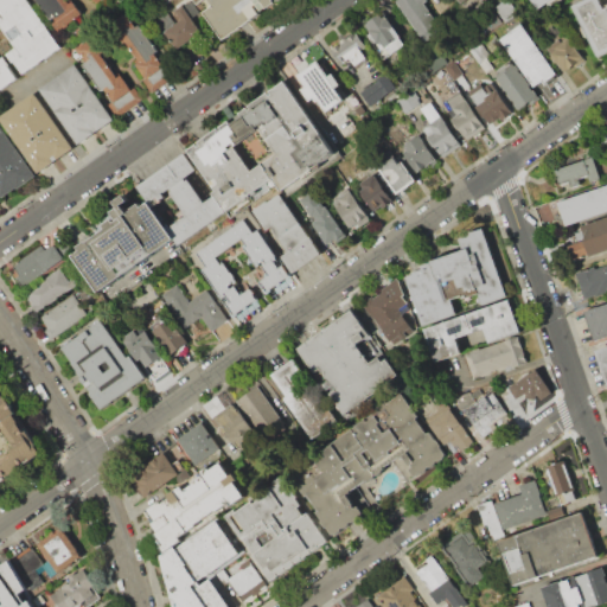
[(0,0),(0,26),(16,48),(7,53),(23,75),(62,48),(27,0),(0,0)]
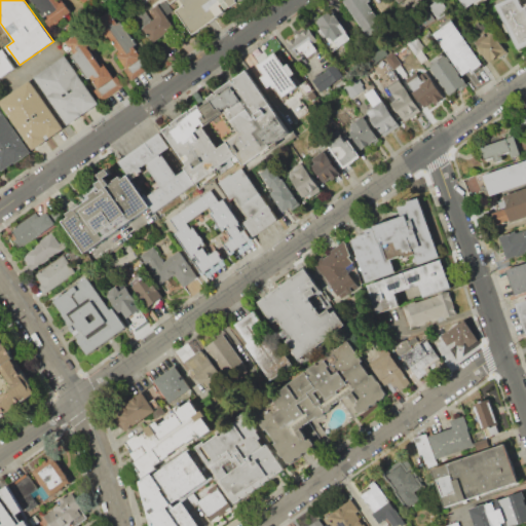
[(32,0),(43,16),(46,14),(48,17),(44,20),(50,28),(73,12),(65,0),(60,3),(57,0),(32,0)]
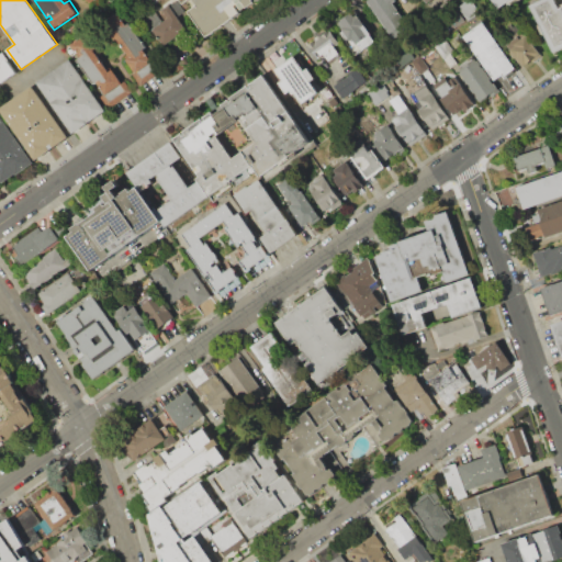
[(179,0),(206,37),(259,0),(179,0)]
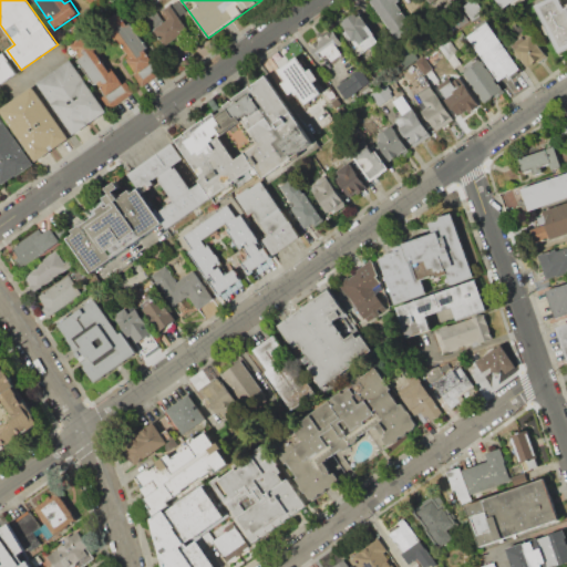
[(371,0),(370,1),(398,40),(415,28),(398,3),(401,0),(371,0)]
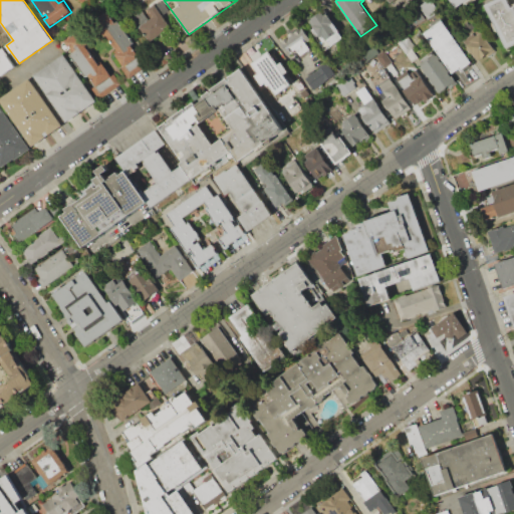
[(450,0),(456,8),(467,0),(450,0)]
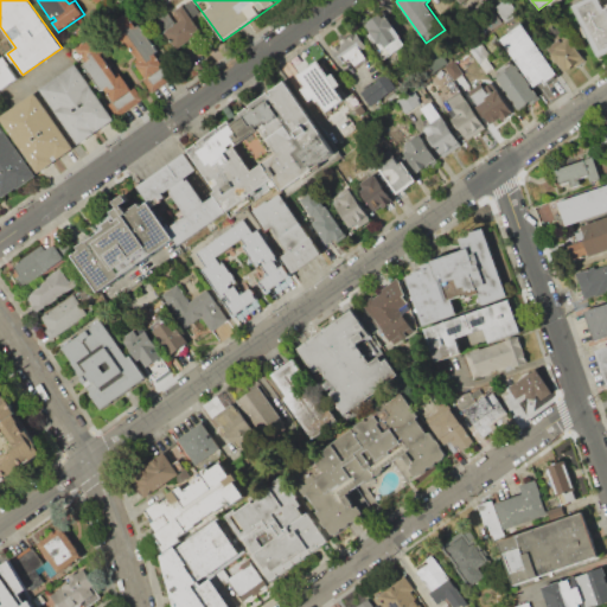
[(586,0),(574,6),(600,57),(606,53),(606,8),(606,10),(600,0),(586,0)]
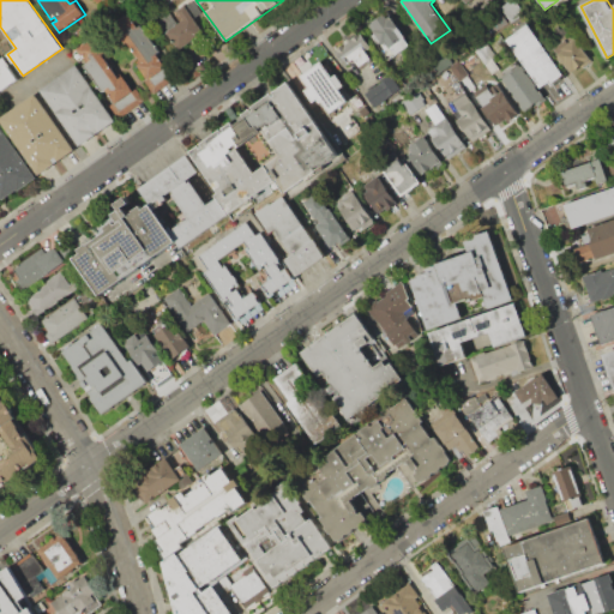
[(179,11),(186,20),(169,32),(180,49),(193,40),(196,44),(209,35),(186,5),(179,11)]
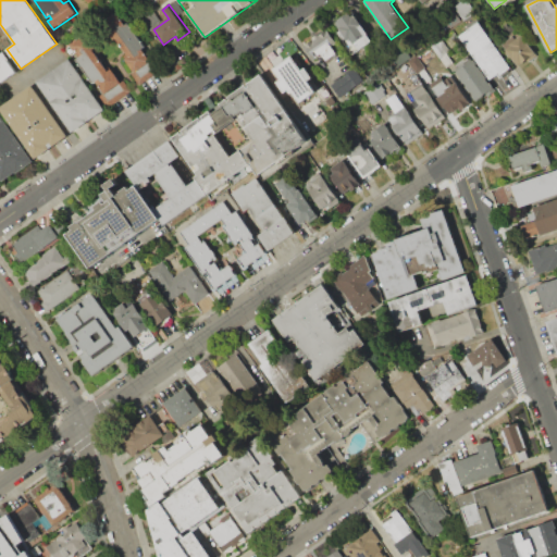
[(137,89),(165,67),(144,38),(140,40),(128,24),(124,27),(119,21),(123,17),(119,11),(98,26),(109,39),(113,36),(126,53),(122,58),(132,71),(126,74),(137,89)]
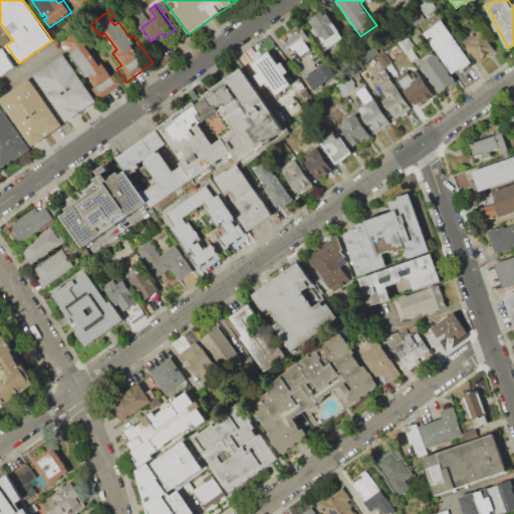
[(311,27),(326,49),(344,37),(328,14),(325,17),(321,12),(311,19),(315,24),(311,27)]
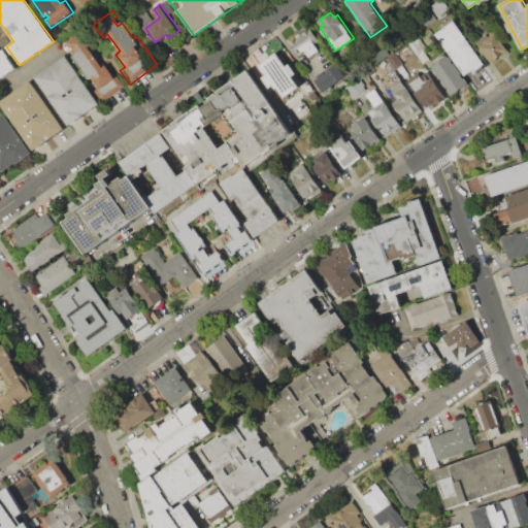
[(435,34),(454,21),(486,66),(475,73),(472,69),(465,75),(435,34)]
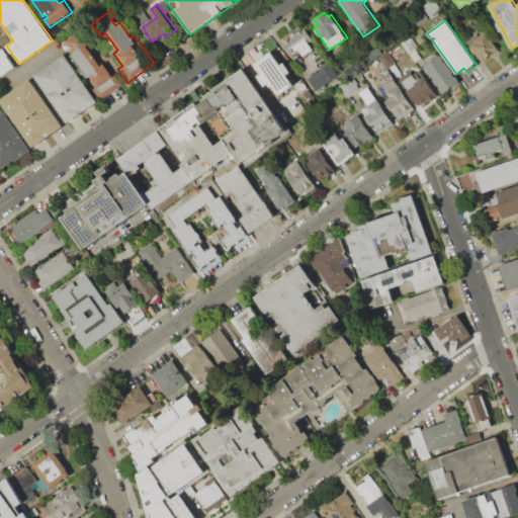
[(282,45),(299,67),(321,50),(304,27),(282,45)]
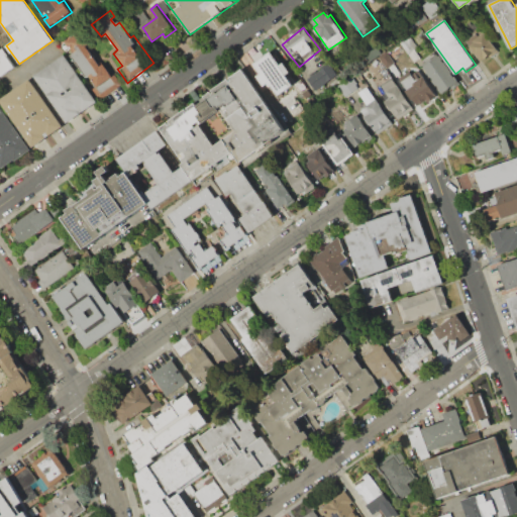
[(67,41),(74,53),(70,56),(85,78),(89,76),(95,85),(92,87),(99,98),(121,83),(113,72),(111,73),(103,61),(100,63),(89,46),(95,42),(86,28),(67,41)]
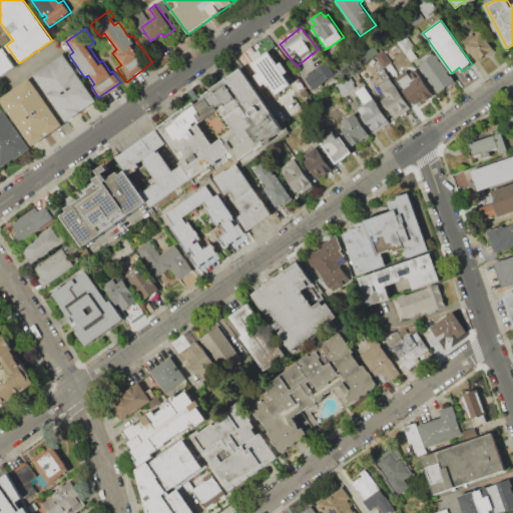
[(477,62),(494,50),(480,31),(475,35),(473,33),(462,40),(467,47),(465,48),(469,53),(471,53),(477,62)]
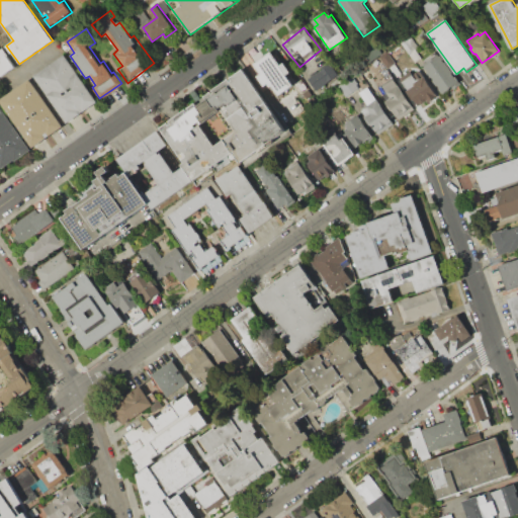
[(409,54),(401,44),(410,36),(418,48),(409,54)]
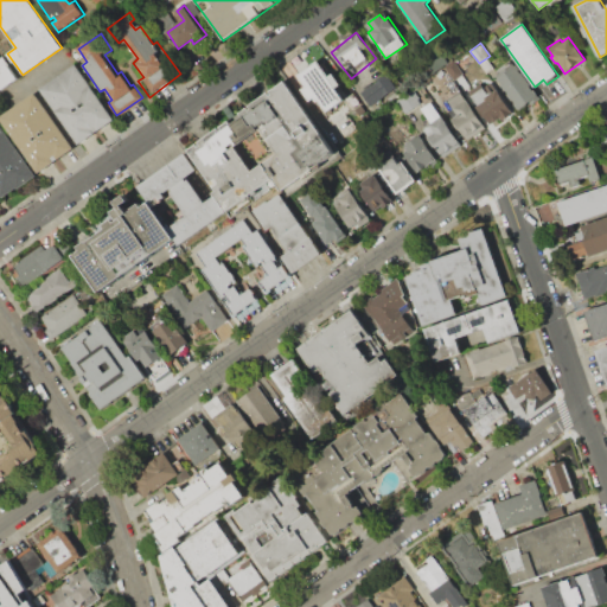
[(0,91),(21,77),(6,56),(0,59),(0,91)]
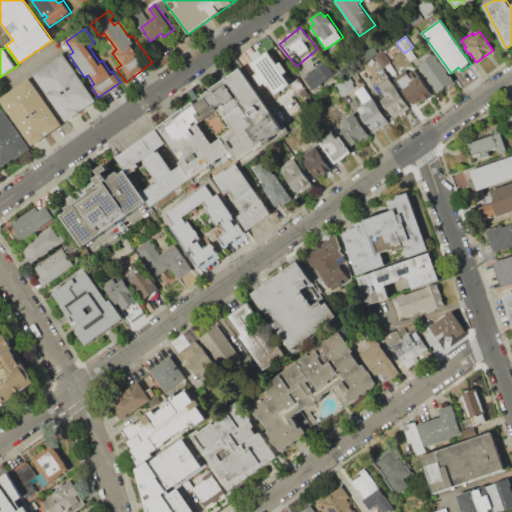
[(268,50),(277,64),(281,61),(287,71),(284,74),(291,85),(274,97),(266,85),(260,89),(251,75),(254,72),(248,64),(268,50)]
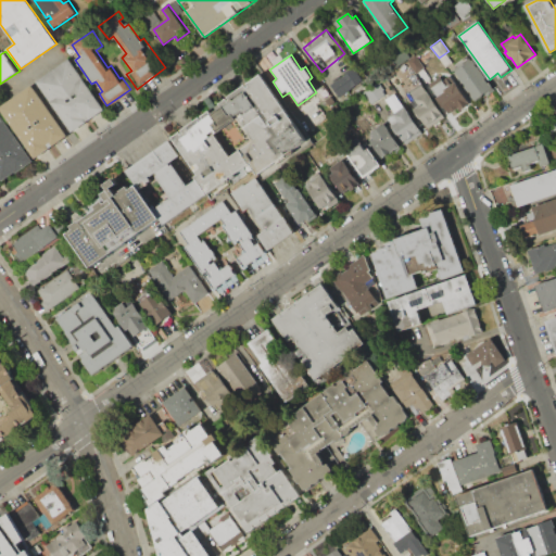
[(425,67),(416,74),(407,61),(415,54),(425,67)]
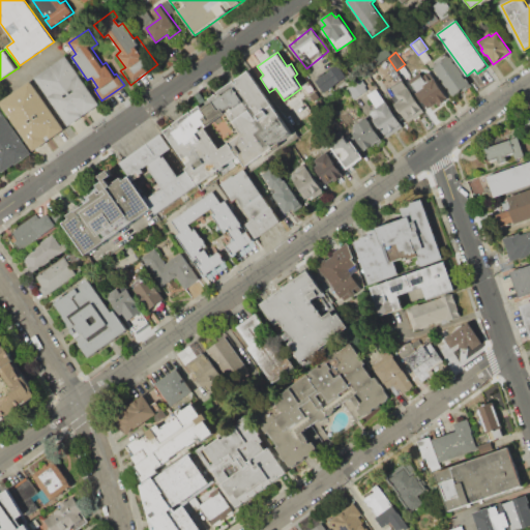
[(34,77),(66,55),(100,104),(68,125),(34,77)]
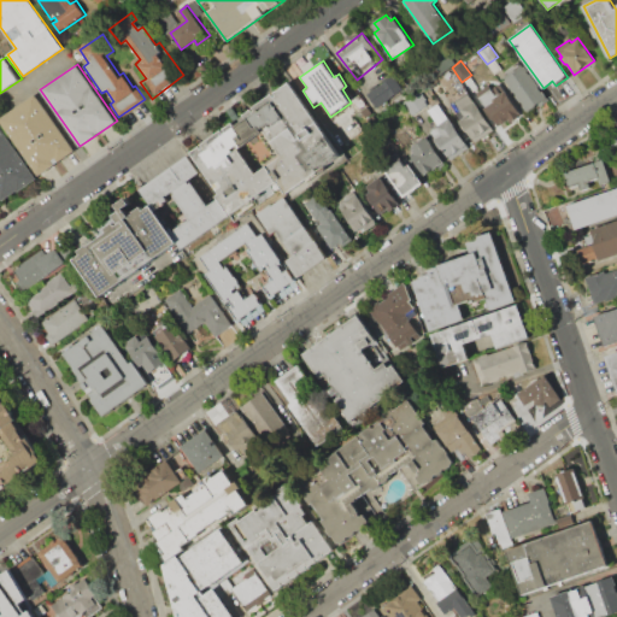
[(505,80),(524,65),(550,100),(541,105),(540,103),(528,111),(505,80)]
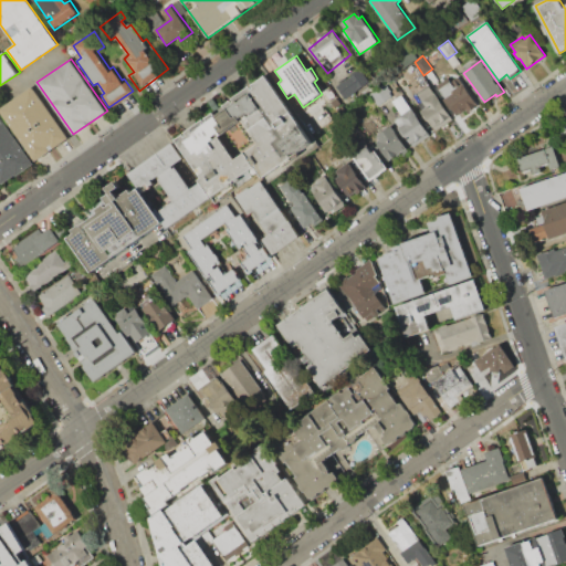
[(336,86),(346,100),(370,82),(362,69),(336,86)]
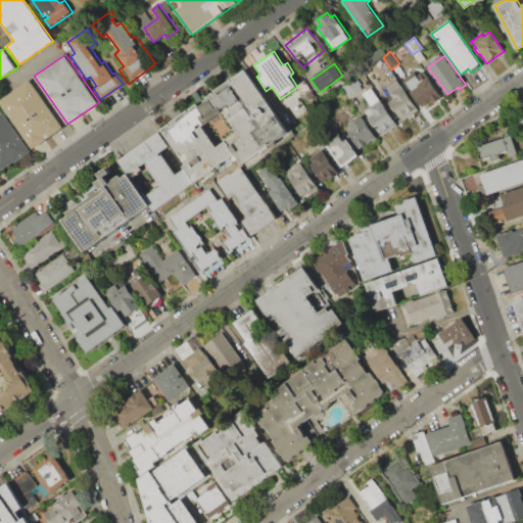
[(159,129),(200,186),(233,163),(230,158),(235,154),(243,165),(291,132),(246,67),(159,129)]
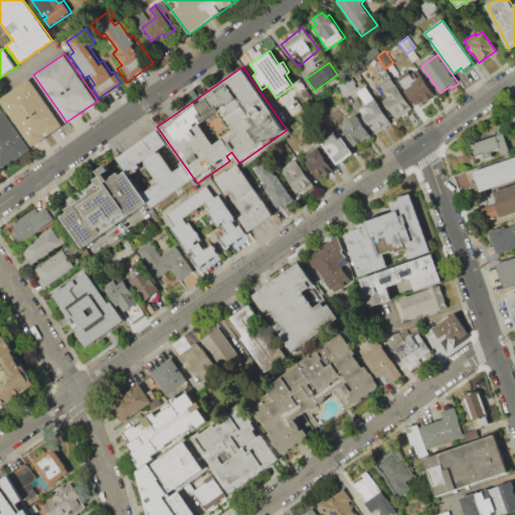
[(414,107),(433,94),(415,69),(399,80),(404,88),(402,90),(414,107)]
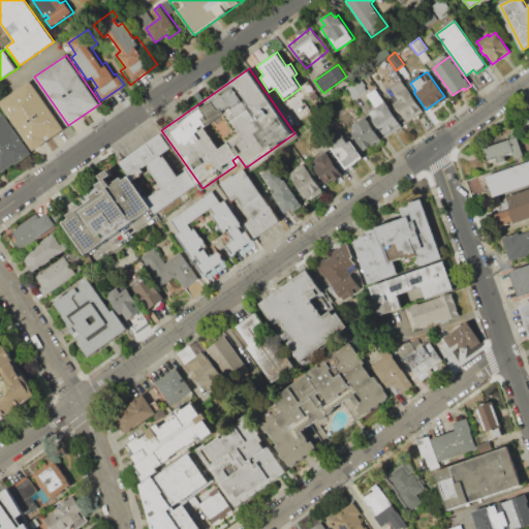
[(366,90),(353,98),(345,88),(359,79),(366,90)]
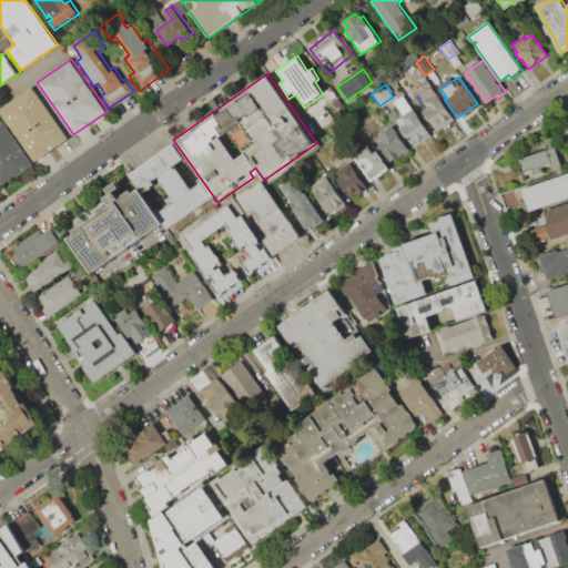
[(428,84),(454,121),(437,133),(422,112),(429,108),(417,92),(428,84)]
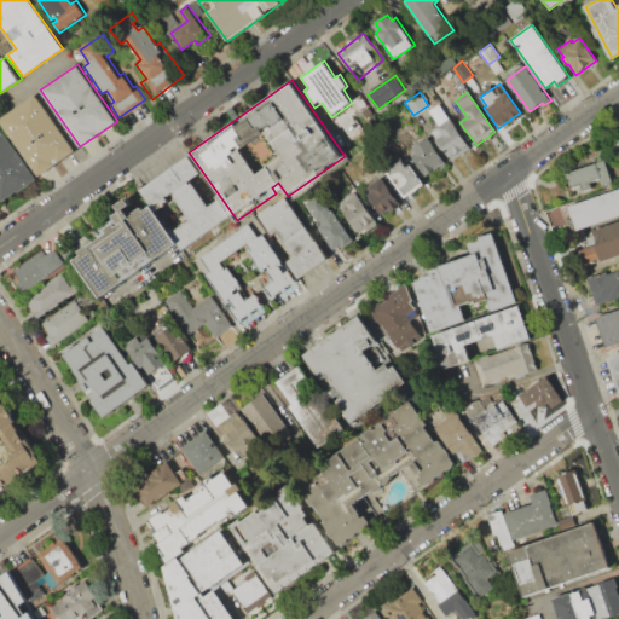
[(0,121),(0,119),(36,93),(76,150),(40,175),(0,121)]
